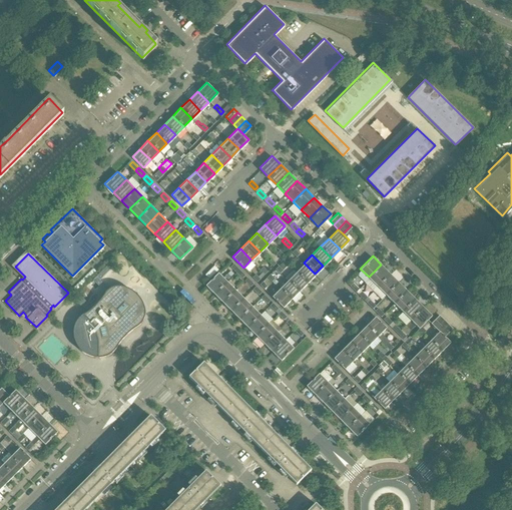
[(287,264),(283,259),(275,267),(279,272),(287,264)]
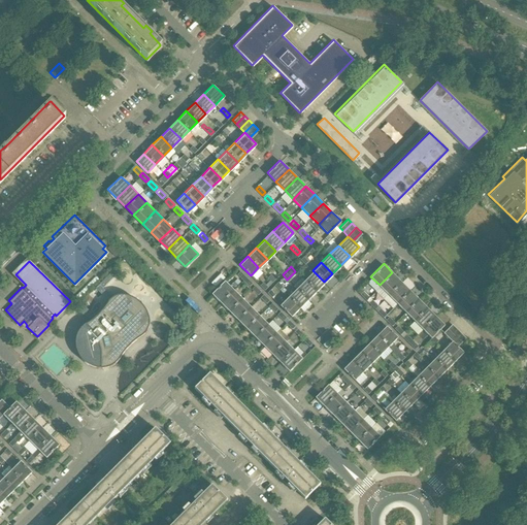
[(236,272),(242,279),(245,275),(239,269),(236,272)]
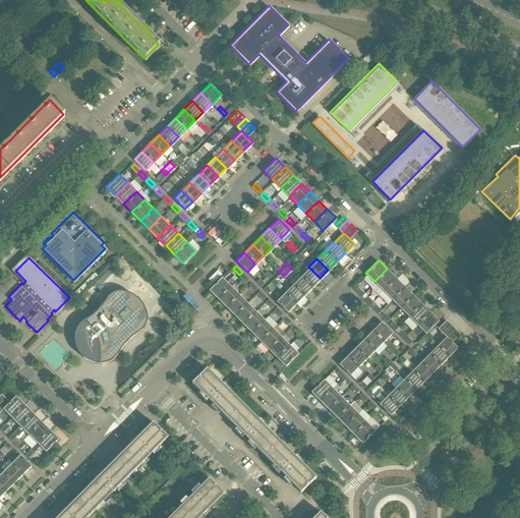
[(108,267),(87,289),(93,294),(103,284),(101,282),(112,271),(108,267)]
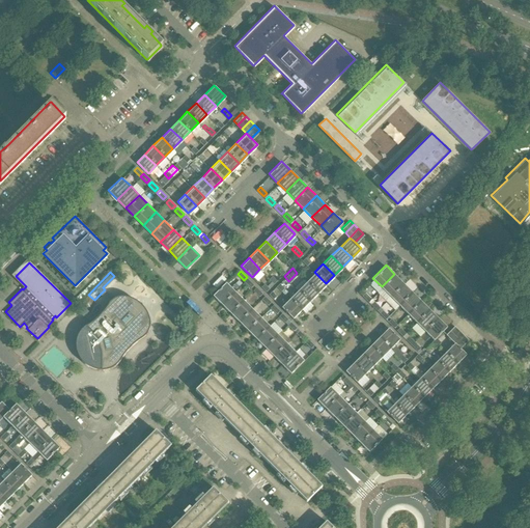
[(314,272),(306,281),(317,292),(326,283),(314,272)]
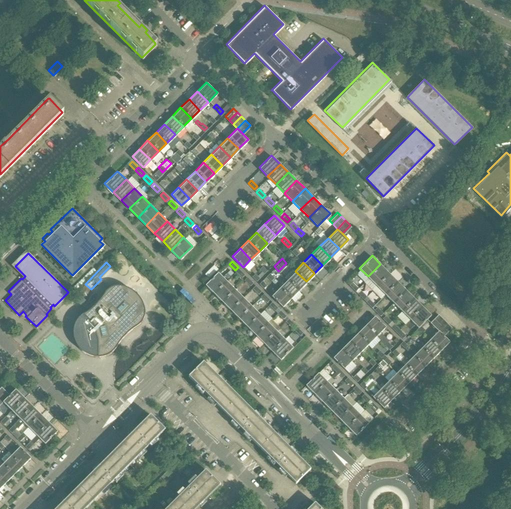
[(368,276),(376,284),(388,272),(380,264),(368,276)]
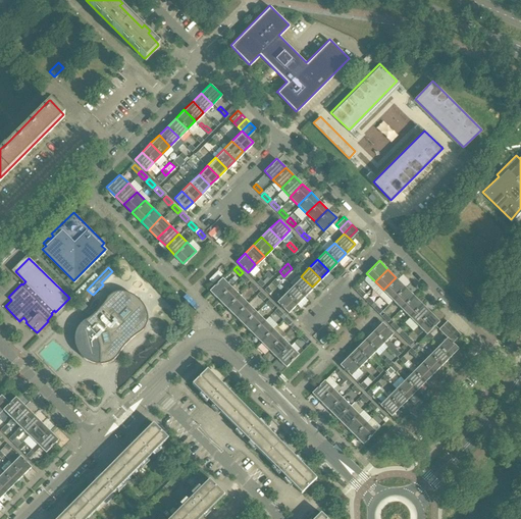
[(243,272),(240,275),(246,281),(249,278),(243,272)]
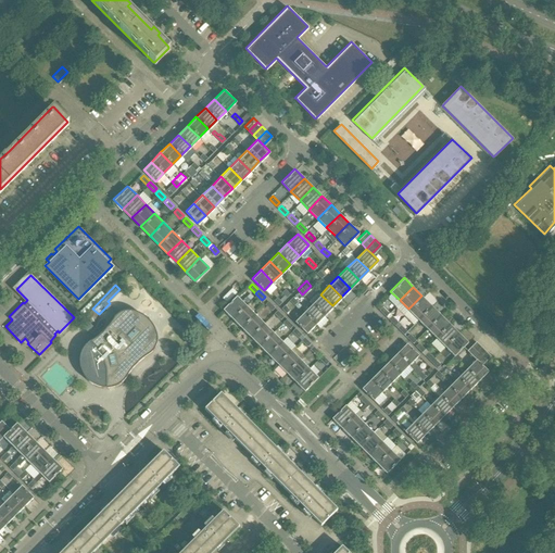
[(223,309),(231,317),(246,304),(236,294),(223,309)]
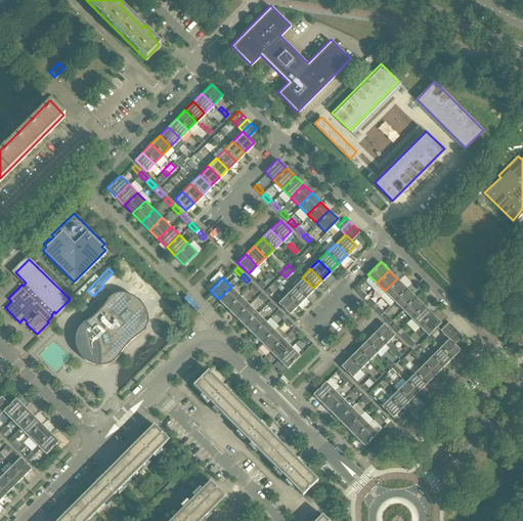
[(302,277),(294,286),(304,297),(313,288),(302,277)]
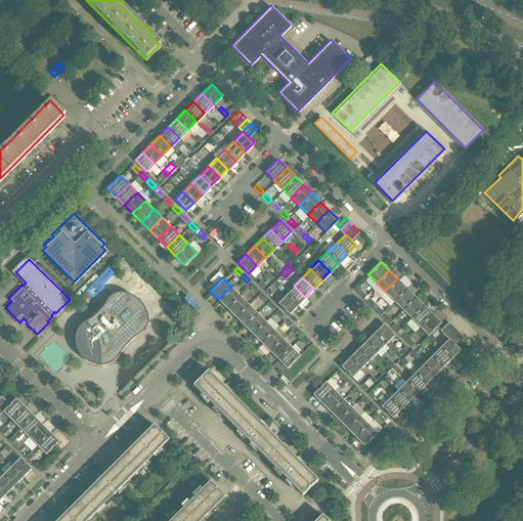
[(385,291),(393,300),(406,287),(397,278),(385,291)]
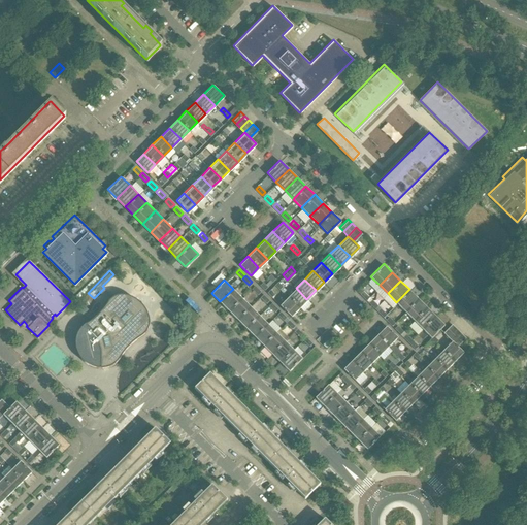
[(260,290),(254,284),(251,287),(257,293),(260,290)]
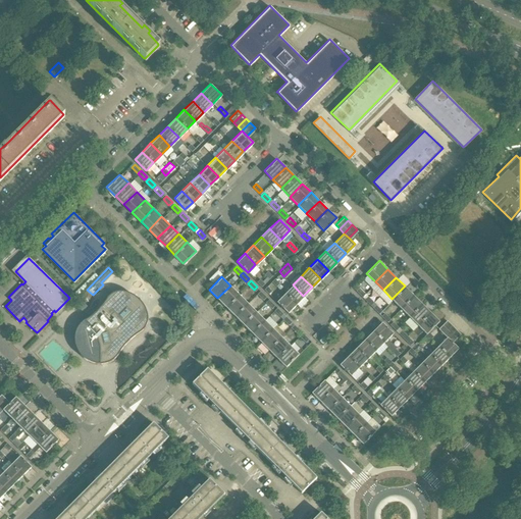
[(293,284),(283,293),(295,304),(303,296),(293,284)]
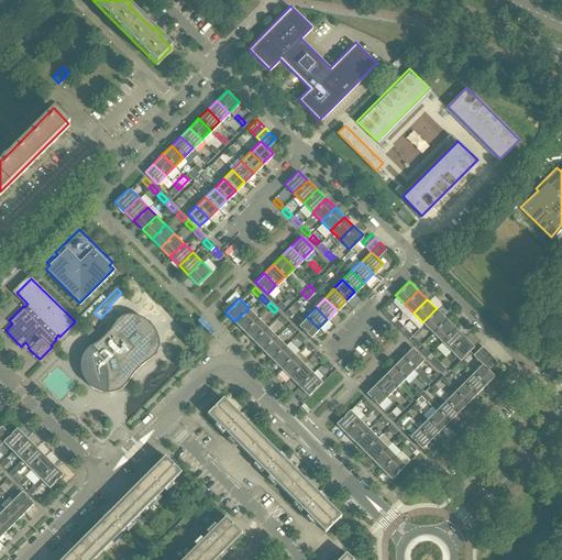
[(234,321),(243,330),(257,317),(249,308),(234,321)]
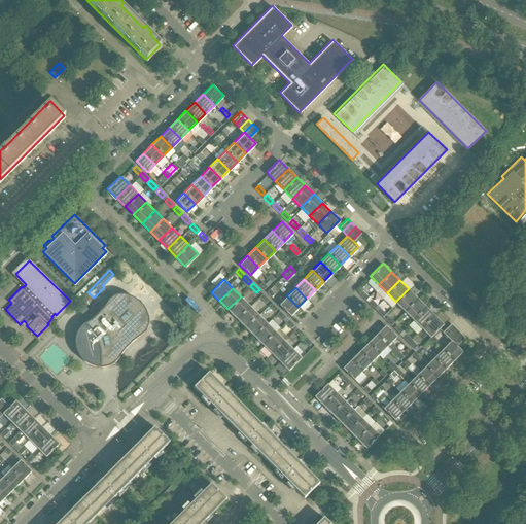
[(395,302),(404,310),(417,298),(409,288),(395,302)]
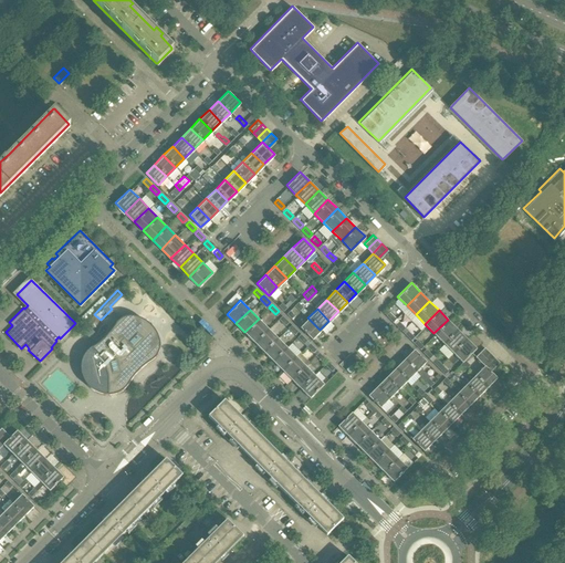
[(388,311),(386,314),(385,314),(391,320),(395,316),(388,311)]
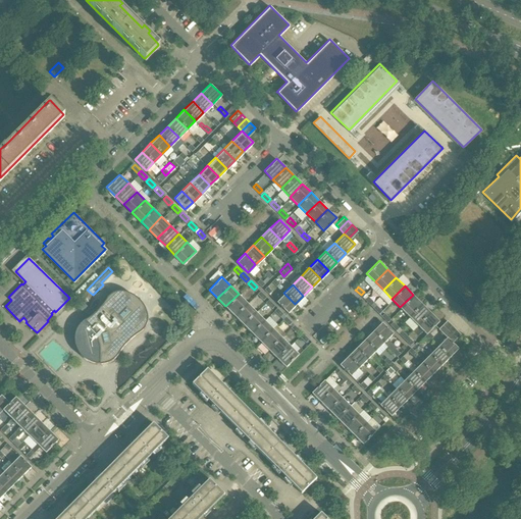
[(124,289),(122,288),(121,288),(119,288),(118,288),(116,288),(115,288),(113,288),(112,289),(110,289),(109,290),(108,291),(106,292),(105,294),(103,297),(102,299),(100,302),(98,304),(96,307),(93,309),(91,311),(88,313),(86,315),(83,316),(83,317),(81,318),(80,319),(79,320),(76,322),(75,323),(74,325),(74,327),(73,329),(72,330),(72,332),(72,334),(72,336),(72,339),(72,341),(73,343),(73,344),(74,346),(75,348),(76,349),(77,351),(79,352),(81,354),(82,355),(84,356),(86,357),(88,358),(89,359),(91,359),(93,360),(95,360),(97,360),(98,360),(100,360),(102,360),(104,360),(106,359),(107,358),(109,357),(110,356),(112,355),(113,354),(115,351),(117,348),(119,346),(121,343),(123,341),(125,338),(128,335),(131,333),(134,331),(137,329),(139,327),(140,327),(141,325),(142,324),(143,322),(144,320),(144,319),(145,317),(145,315),(145,313),(145,312),(145,310),(144,308),(144,306),(143,305),(142,303),(141,302),(141,300),(139,299),(138,297),(137,296),(135,294),(134,293),(132,292),(129,291),(128,290),(126,289),(124,289)]
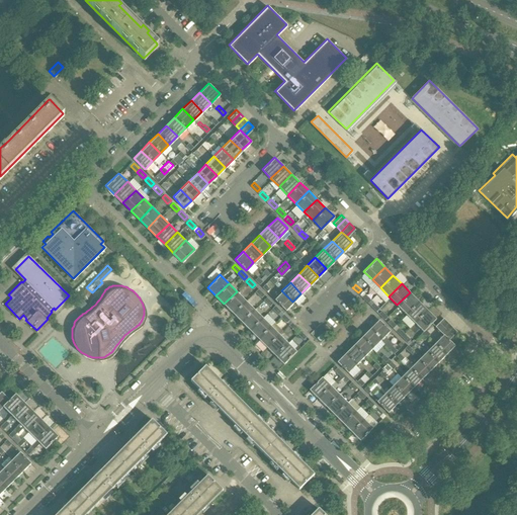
[(263,292),(258,287),(254,290),(260,296),(263,292)]
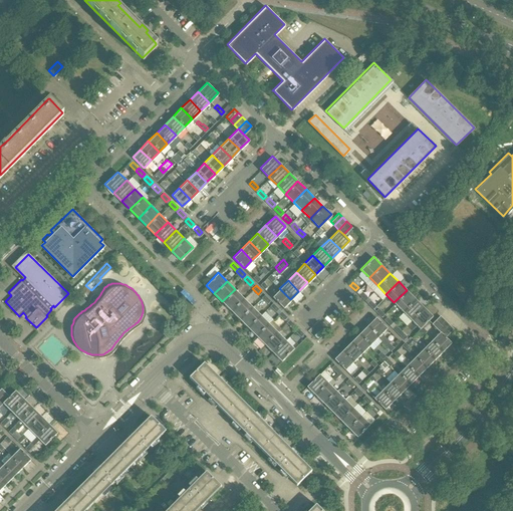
[(290,299),(279,288),(272,296),(283,306),(290,299)]
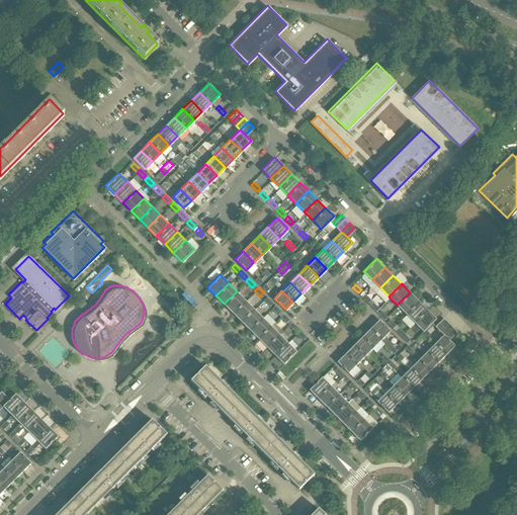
[(224,304),(233,313),(245,299),(237,291),(224,304)]
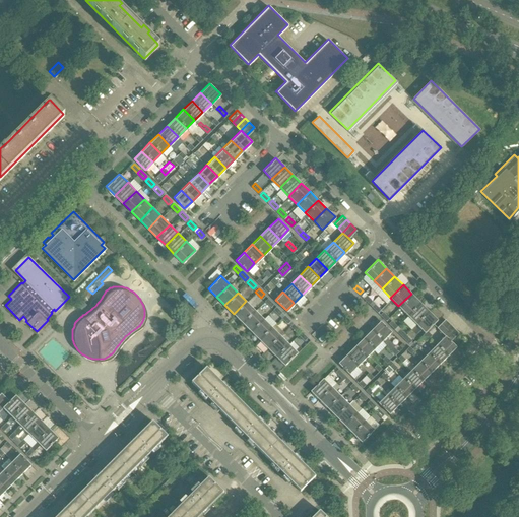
[(366,294),(363,297),(369,303),(372,300),(366,294)]
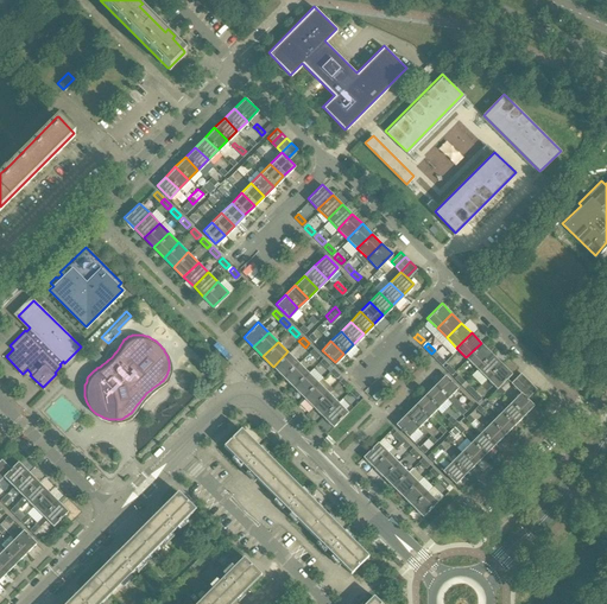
[(466,357),(476,367),(491,353),(481,343),(466,357)]
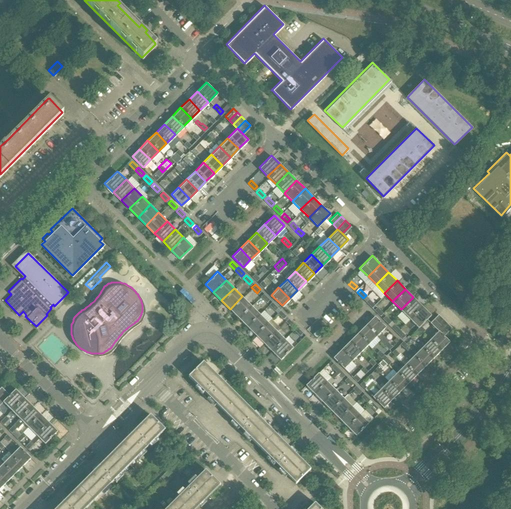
[(269,298),(263,292),(260,295),(266,301),(269,298)]
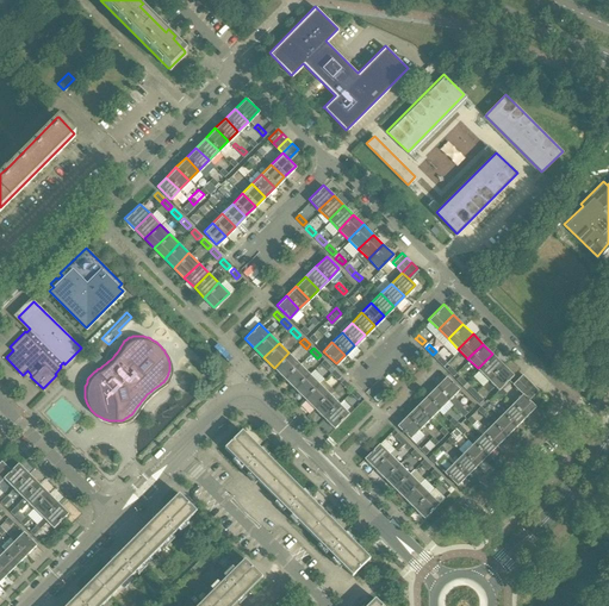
[(73,361),(80,368),(88,360),(81,353),(73,361)]
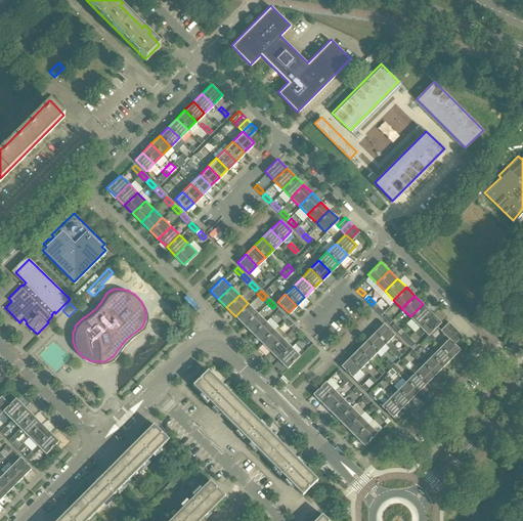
[(235,316),(244,324),(256,311),(248,303),(235,316)]
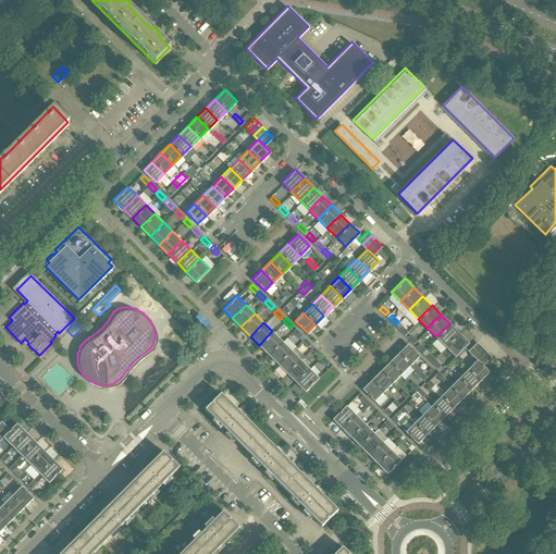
[(397,327),(404,333),(407,330),(400,323),(397,327)]
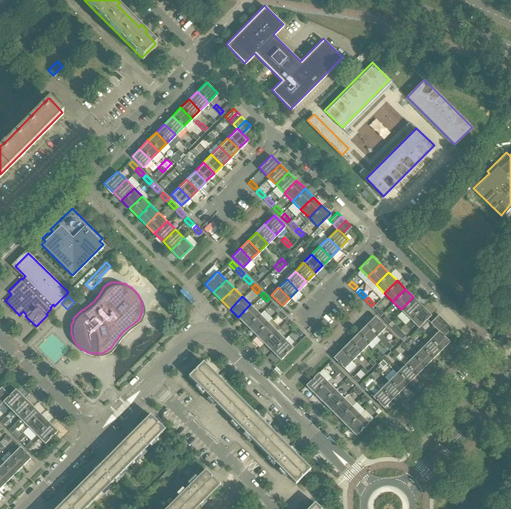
[(401,309),(409,318),(421,305),(413,297),(401,309)]
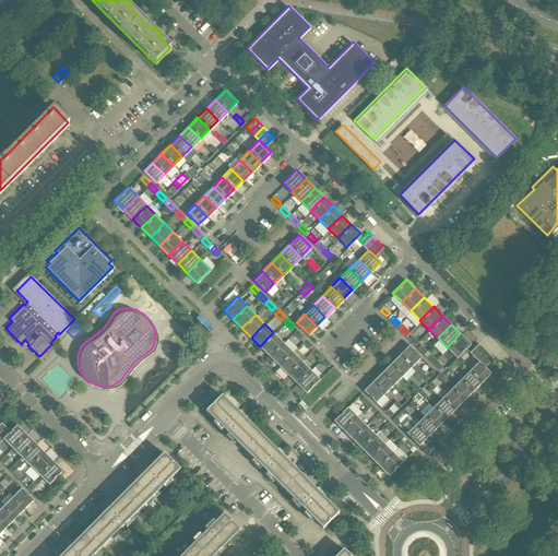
[(303,334),(296,328),(293,331),(299,338),(303,334)]
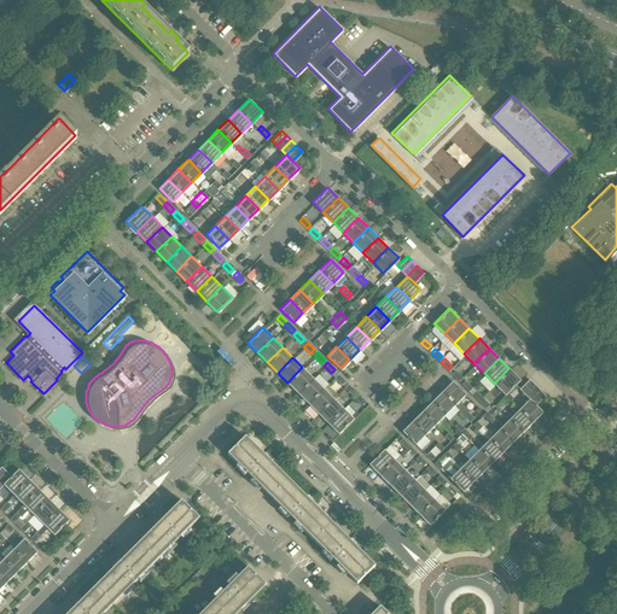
[(287,382),(297,392),(313,378),(302,367),(287,382)]
